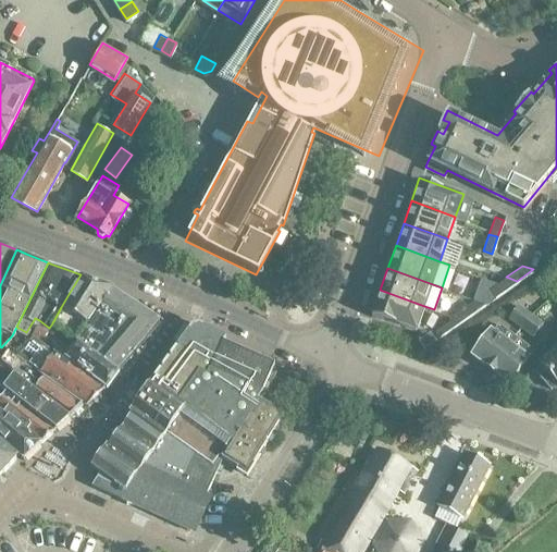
[(69,294),(61,307),(74,314),(87,321),(89,322),(113,285),(81,274),(69,294)]
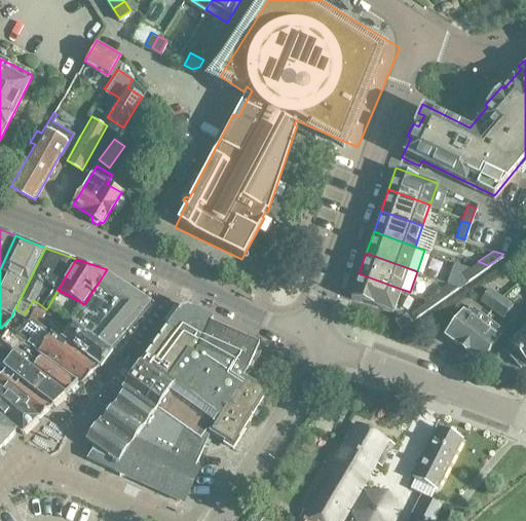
[(488,265),(478,261),(462,271),(467,278),(488,265)]
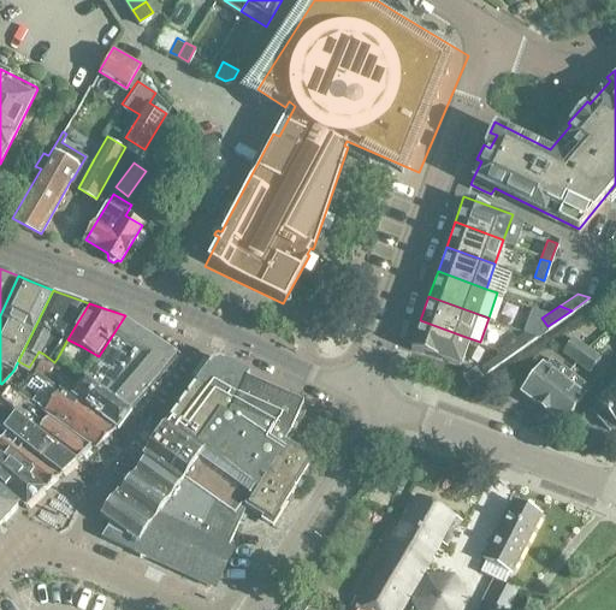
[(125,315),(99,356),(110,362),(102,371),(111,375),(102,385),(126,406),(176,350),(126,317),(125,315)]
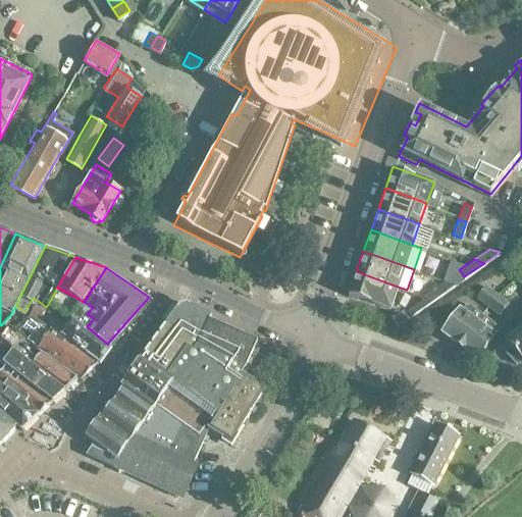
[(390,307),(398,287),(356,271),(349,294),(390,307)]
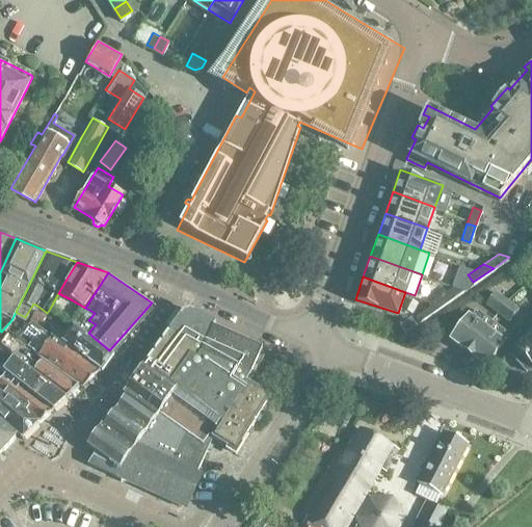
[(464,289),(453,285),(432,299),(433,301),(442,305),(464,289)]
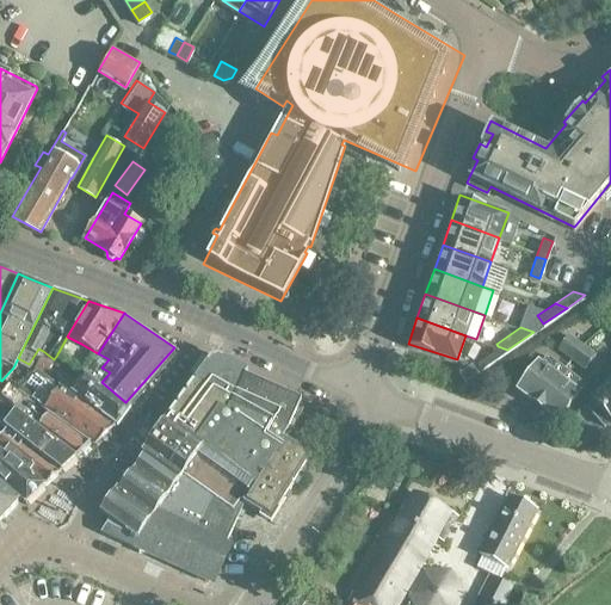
[(571,357),(582,340),(569,331),(557,346),(571,357)]
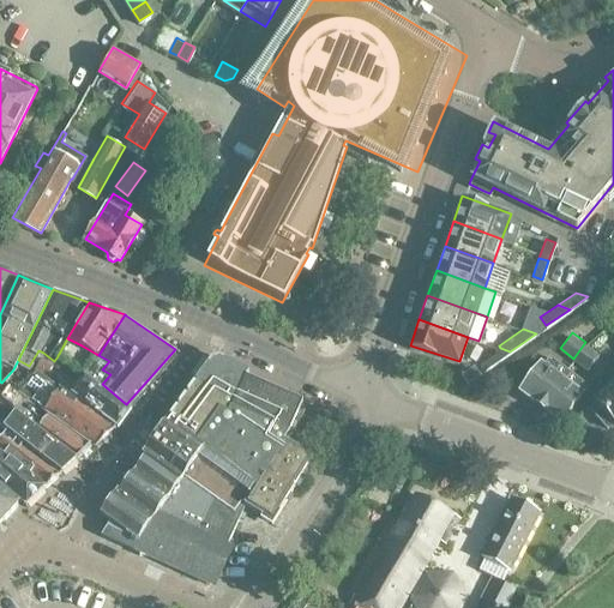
[(600,353),(585,342),(573,359),(588,368),(600,353)]
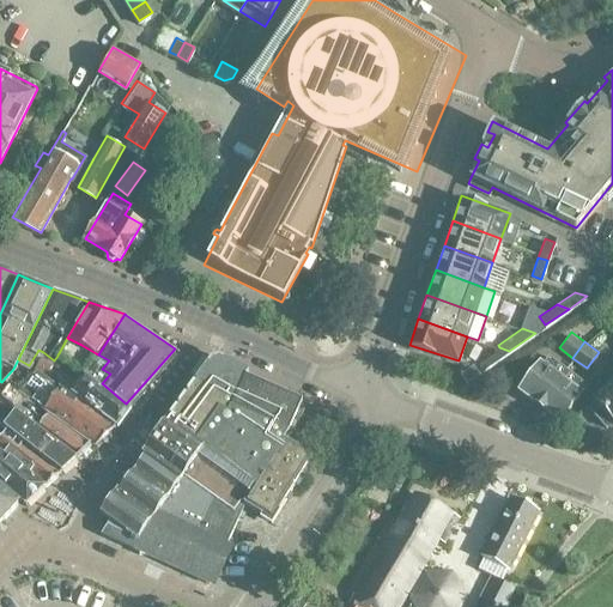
[(509,351),(499,347),(479,363),(484,369),(509,351)]
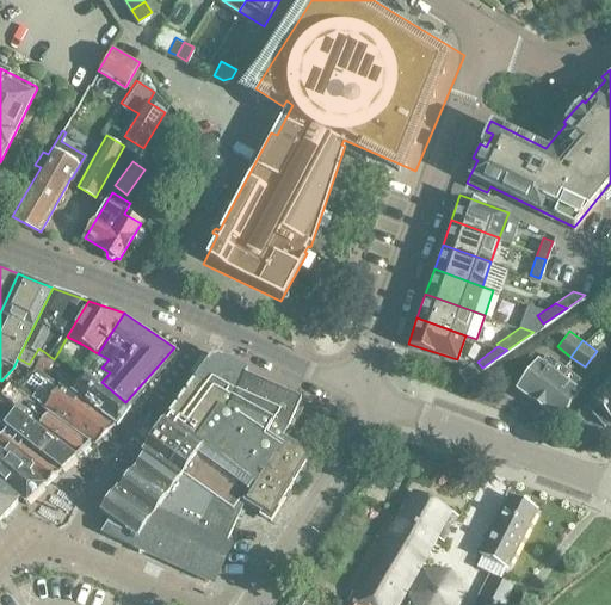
[(38,357),(35,364),(36,364),(47,372),(56,360),(54,359),(43,351),(39,357),(38,357)]
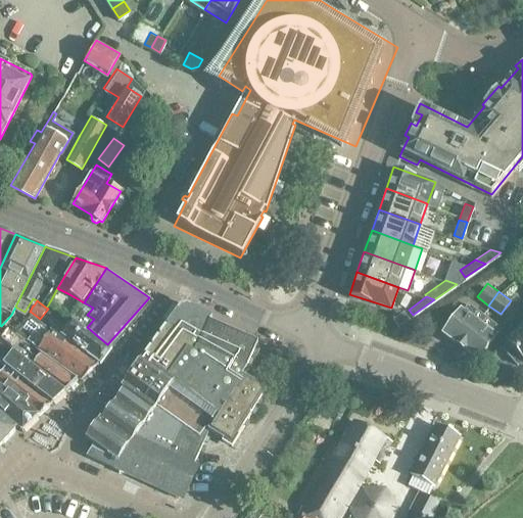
[(460,343),(483,313),(468,301),(463,308),(461,307),(442,330),(460,343)]
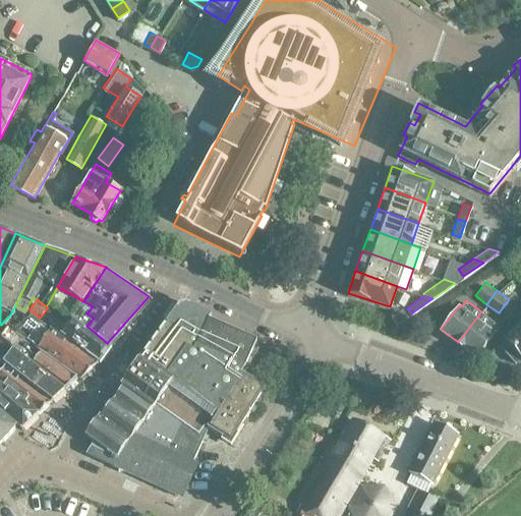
[(203,439),(209,426),(230,441),(266,386),(244,371),(245,370),(243,369),(250,359),(259,344),(246,338),(247,337),(220,324),(218,326),(208,321),(211,317),(211,314),(186,301),(179,303),(123,380),(126,381),(99,418),(98,417),(85,435),(109,450),(117,456),(113,462),(178,493),(194,456),(203,439)]
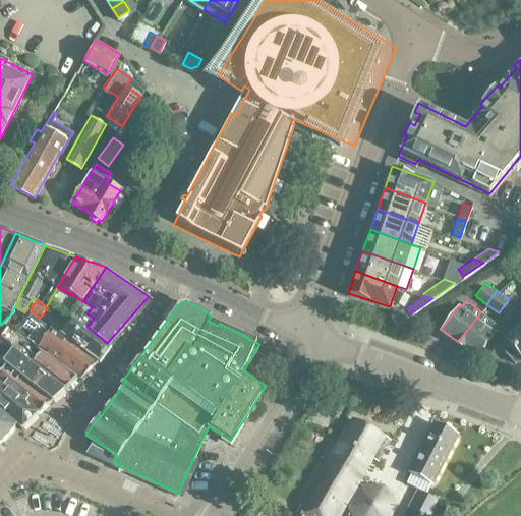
[(401,308),(392,316),(397,324),(407,317),(401,308)]
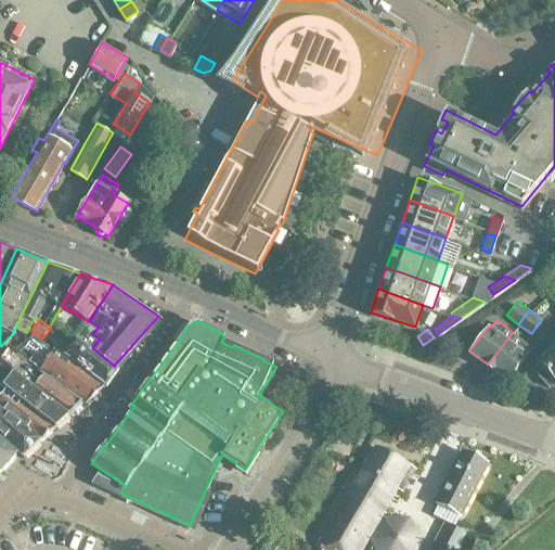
[(33,331),(14,348),(44,372),(68,391),(81,400),(84,404),(88,400),(103,386),(68,360),(65,357),(52,346),(42,339),(33,331)]
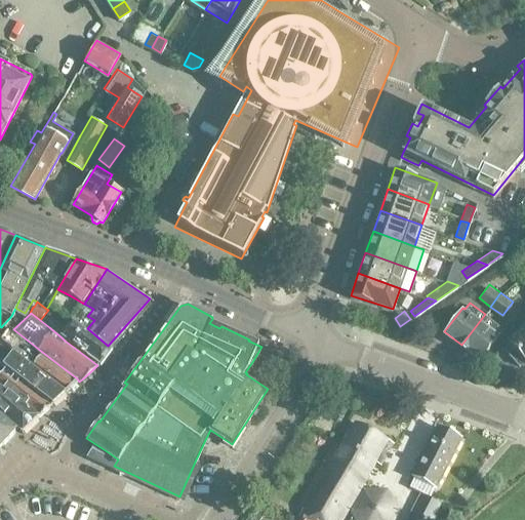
[(500,325),(485,314),(461,345),(480,358),(497,333),(495,332),(500,325)]
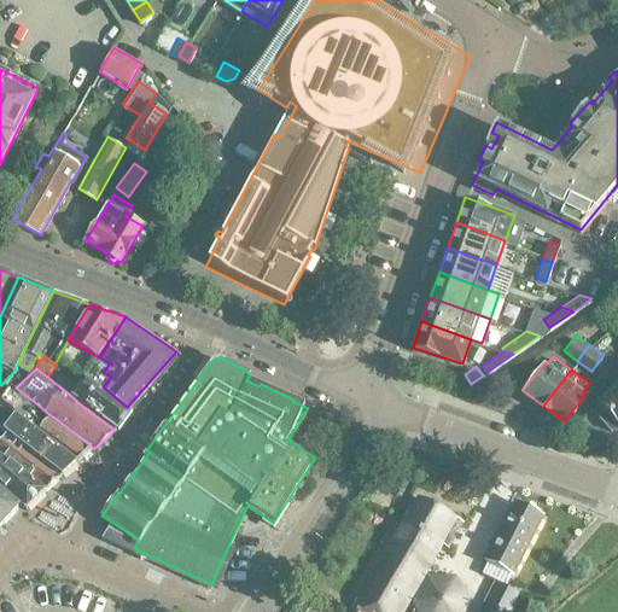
[(600,403),(595,411),(611,429),(617,426),(617,373),(614,379),(617,383),(598,401),(600,403)]
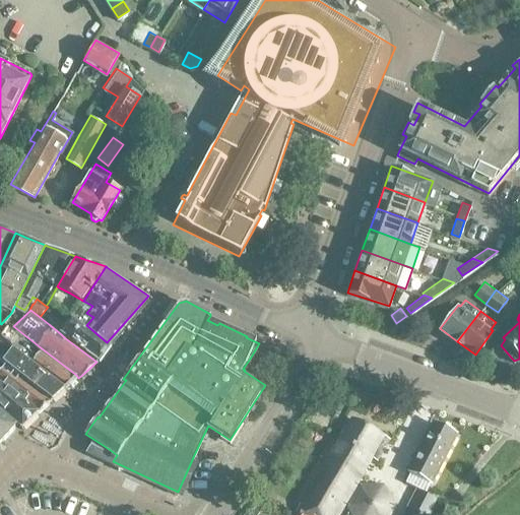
[(110,345),(71,318),(64,328),(62,332),(100,361),(110,345)]
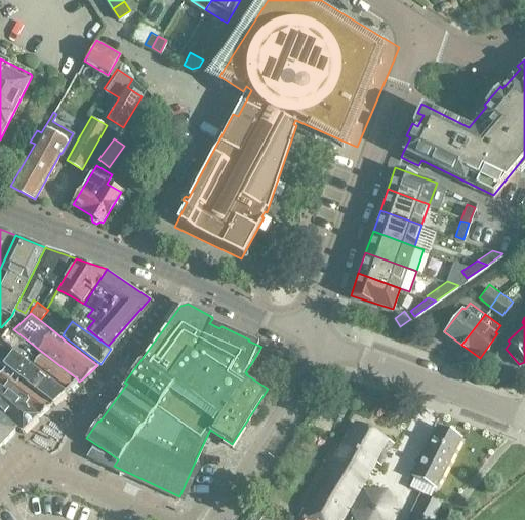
[(9,325),(0,334),(0,336),(9,346),(65,390),(66,389),(77,378),(65,369),(42,352),(13,329),(9,325)]
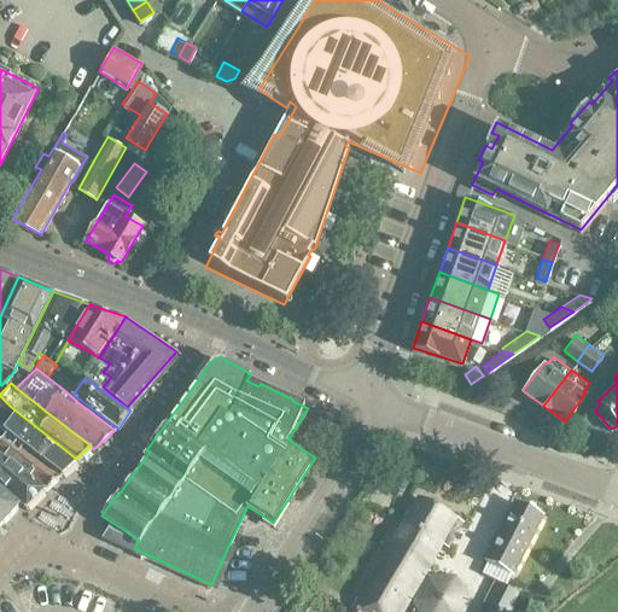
[(0,425),(23,443),(60,472),(76,459),(11,407),(0,396),(0,425)]
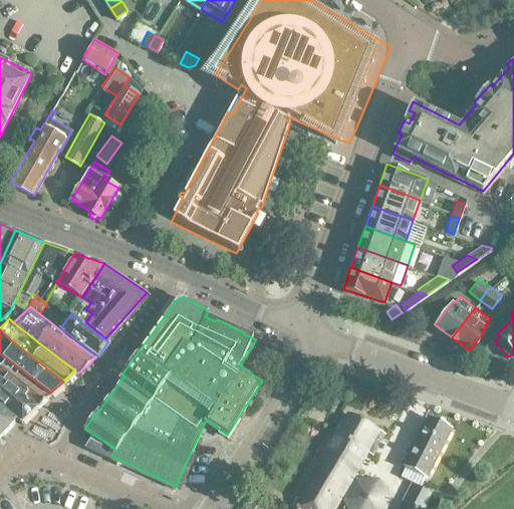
[(2,363),(0,364),(0,376),(37,406),(50,393),(19,368),(15,374),(2,363)]
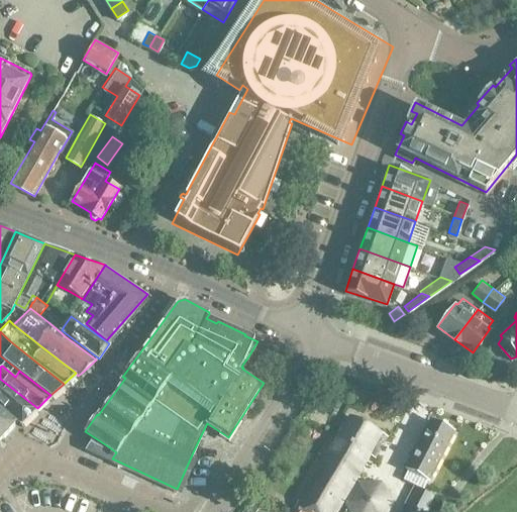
[(0,403),(21,422),(36,408),(0,380),(0,403)]
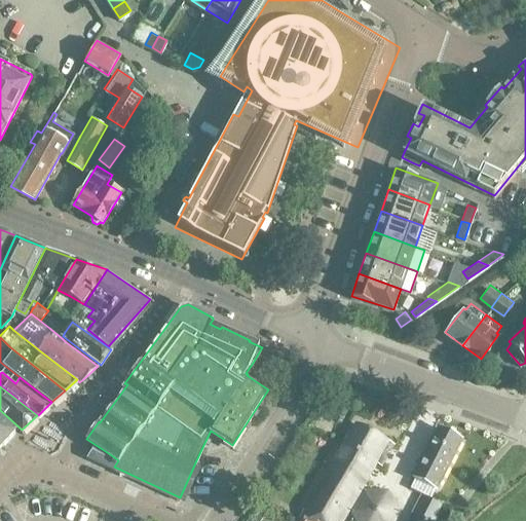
[(31,434),(45,446),(72,416),(58,404),(31,434)]
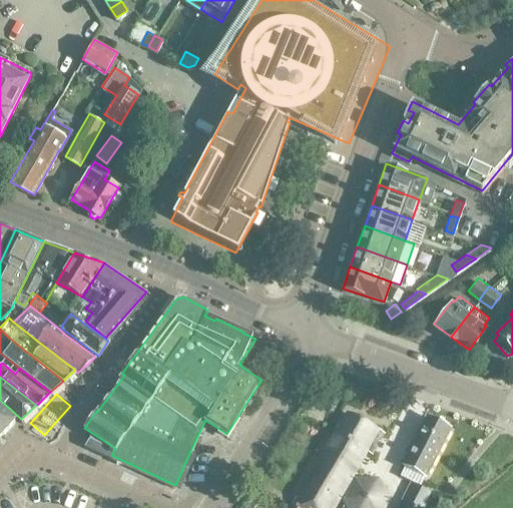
[(0,407),(0,434),(14,420),(0,407)]
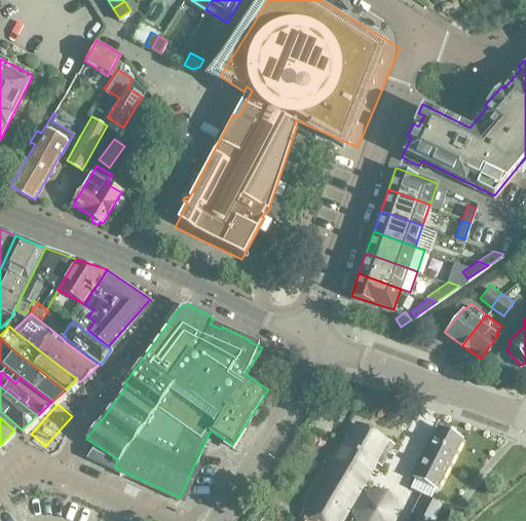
[(303,517),(300,520),(341,520),(357,496),(360,489),(376,461),(381,463),(393,442),(358,421),(302,516),(303,517)]
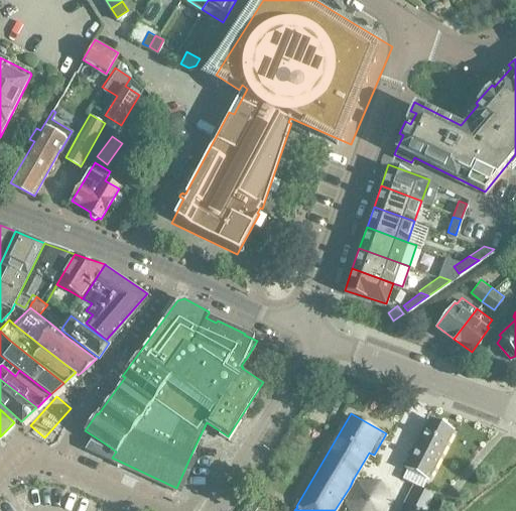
[(415,483),(400,510),(425,510),(435,493),(422,486),(453,428),(430,417),(401,475),(415,483)]
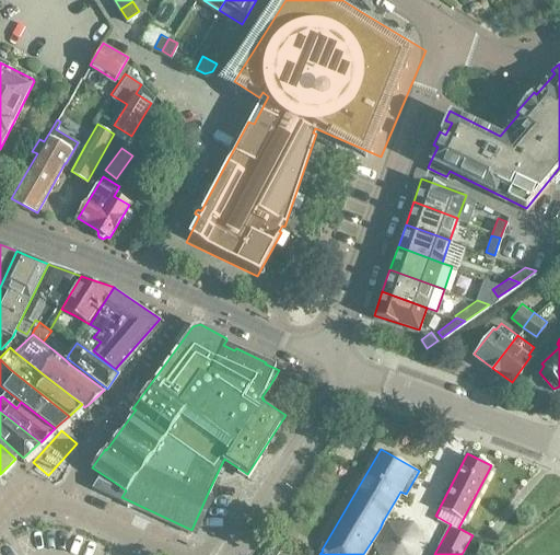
[(324,467),(319,474),(333,482),(336,475),(324,467)]
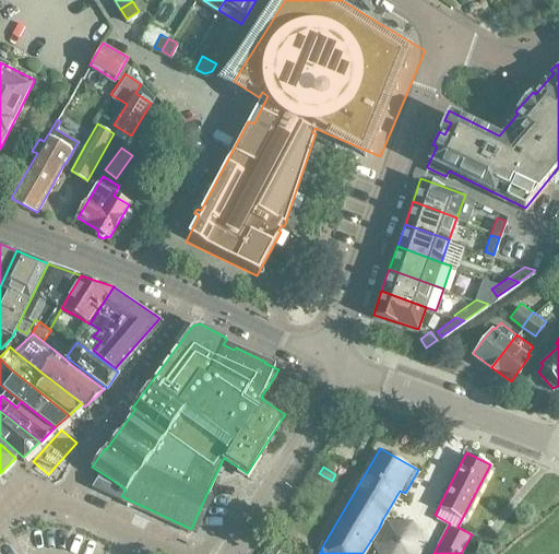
[(510,494),(506,492),(498,502),(501,504),(510,494)]
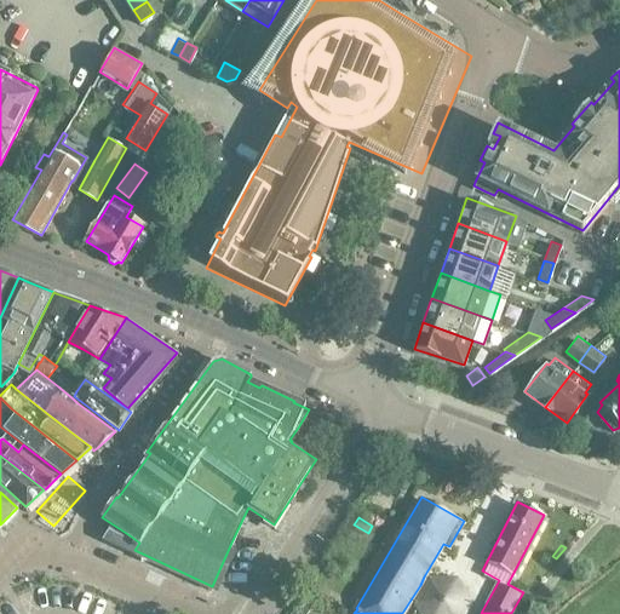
[(423,586),(414,601),(422,613),(460,613),(470,600),(455,577),(426,578),(424,577),(420,585),(423,586)]
